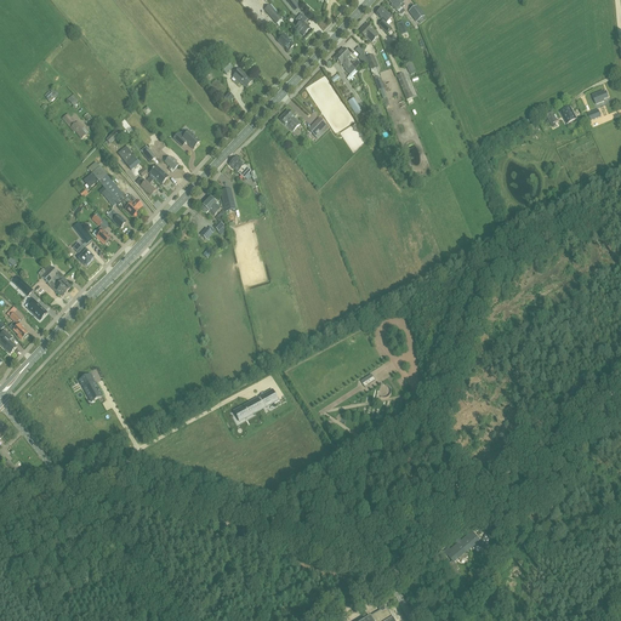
[(392,5),(392,6),(398,12),(404,6),(403,4),(404,3),(402,0),(389,0),(389,1),(392,5)]
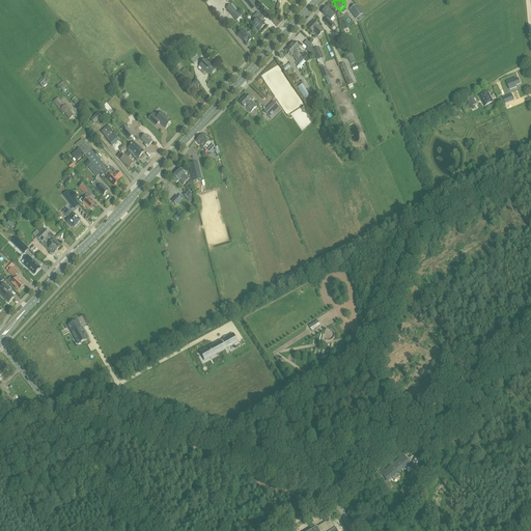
[(226,8),(235,21),(241,18),(231,4),(226,8)]
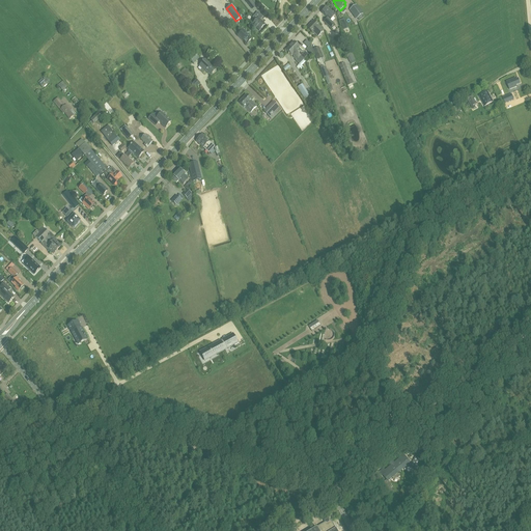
[(357,19),(358,18),(362,15),(356,6),(351,10),(357,19)]
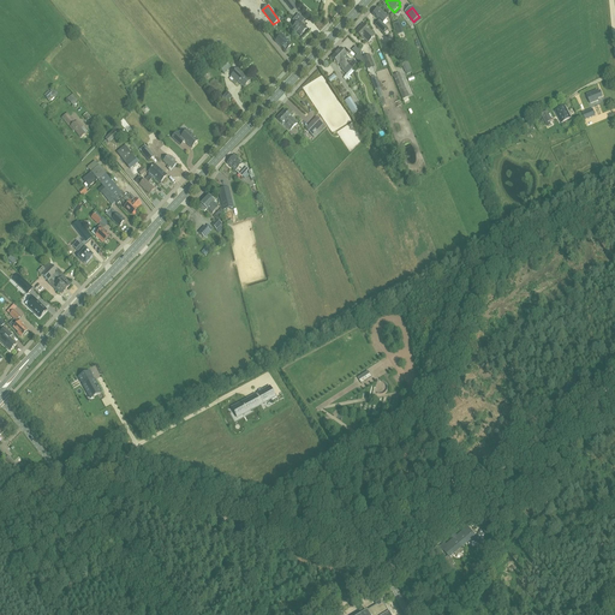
[(372,15),(372,16),(380,22),(375,27),(383,34),(387,29),(382,24),(387,18),(384,16),(378,10),(376,11),(375,11),(372,13),(372,15)]
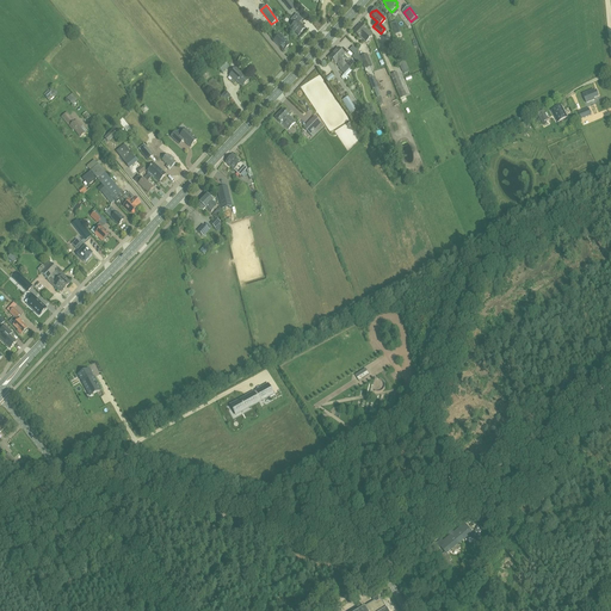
[(291,20),(295,24),(291,29),(298,36),(306,29),(300,24),(302,20),(296,14),(291,20)]
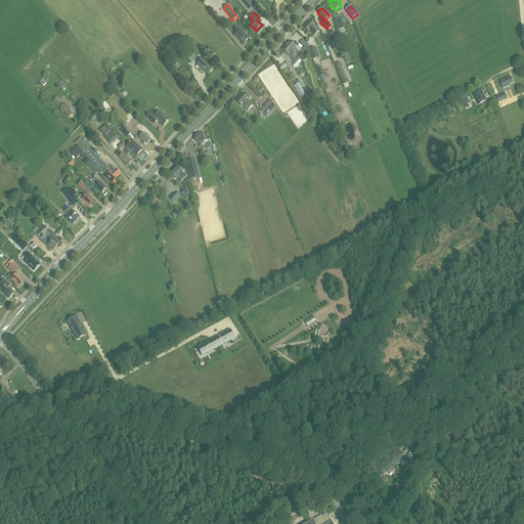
[(308,33),(309,32),(311,31),(315,35),(318,31),(317,29),(314,27),(315,26),(309,20),(303,28),(308,33)]
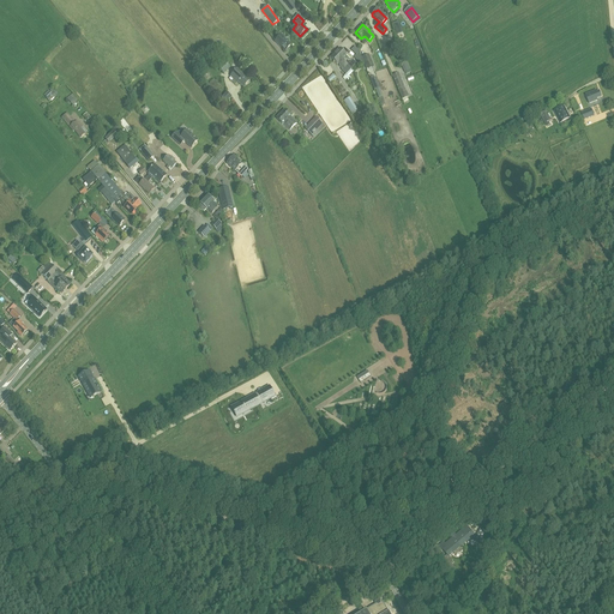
[(275,42),(278,46),(280,46),(286,52),(290,46),(284,40),(286,38),(282,35),(275,42)]
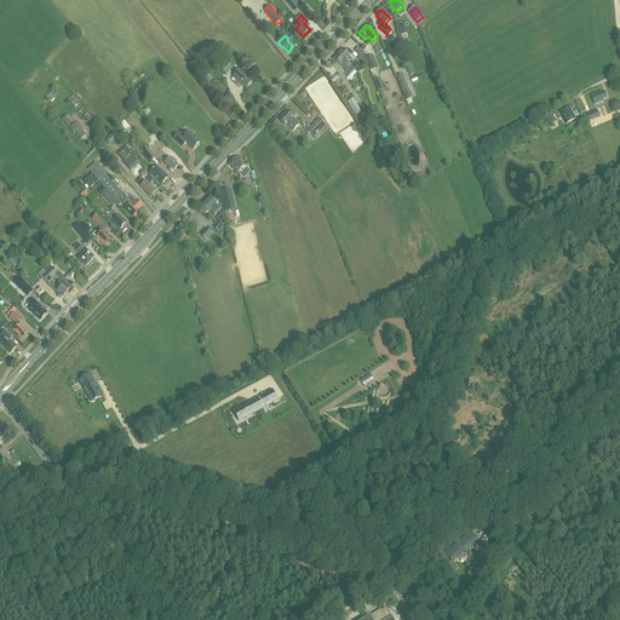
[(339,53),(355,69),(360,64),(355,61),(354,62),(349,57),(350,56),(343,50),(342,50),(338,52),(339,53)]
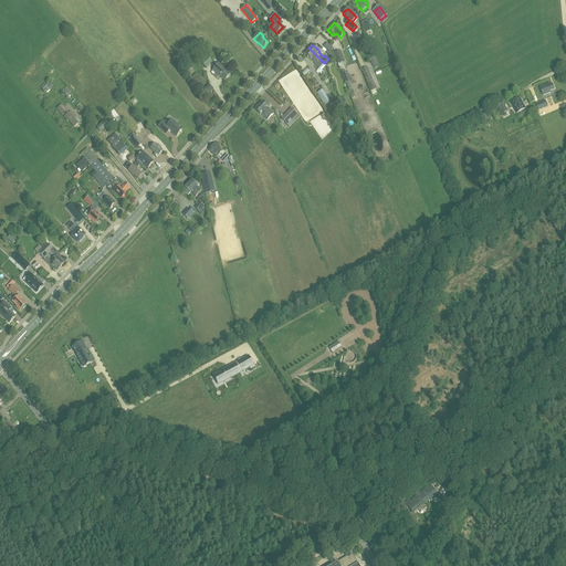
[(324,63),(310,49),(305,54),(311,60),(312,59),(313,61),(316,64),(315,65),(320,69),(324,63)]
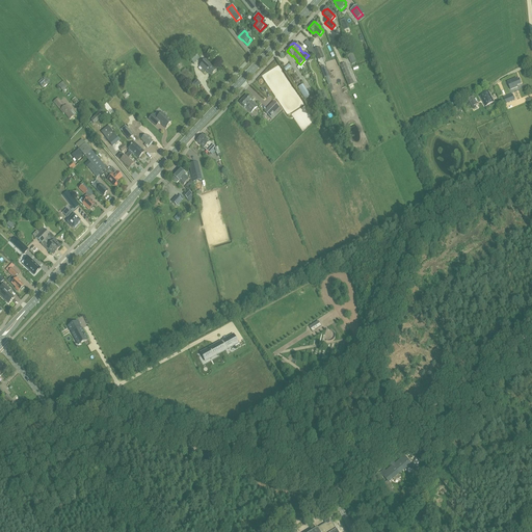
[(319,48),(314,50),(317,59),(323,57),(319,48)]
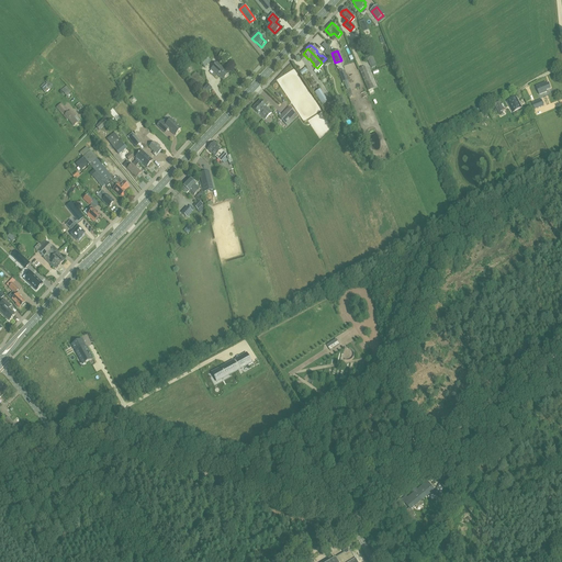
[(199,63),(205,68),(211,62),(205,56),(199,63)]
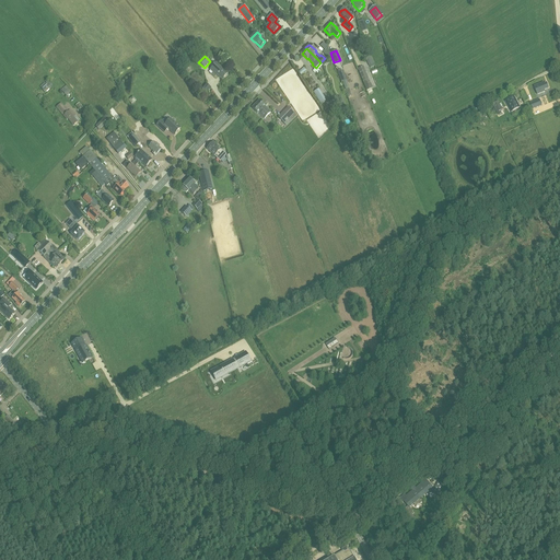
[(217,76),(222,80),(228,73),(224,69),(218,62),(210,70),(212,72),(216,76),(217,76)]
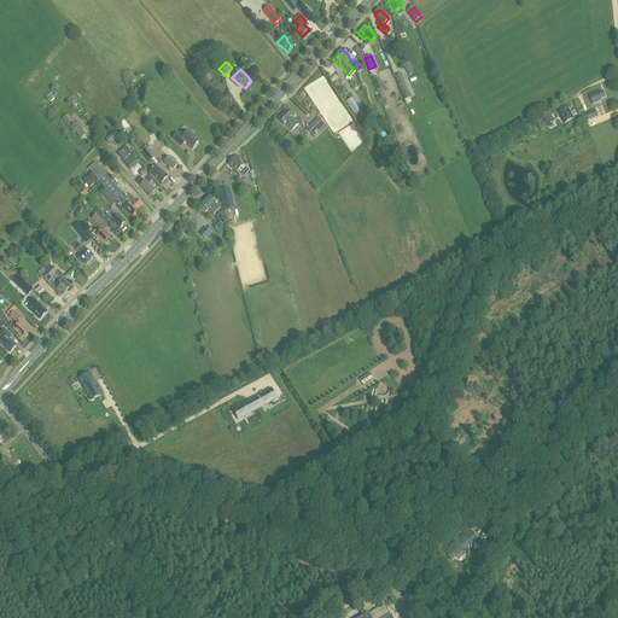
[(404,100),(412,98),(408,89),(401,74),(396,75),(395,76),(396,79),(401,92),(404,100)]
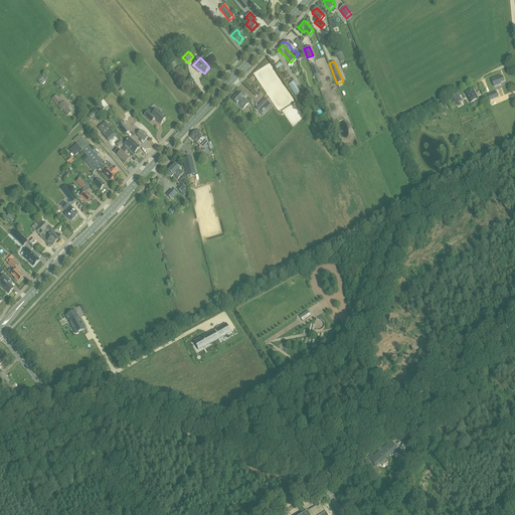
[(37,80),(41,84),(48,77),(44,74),(37,80)]
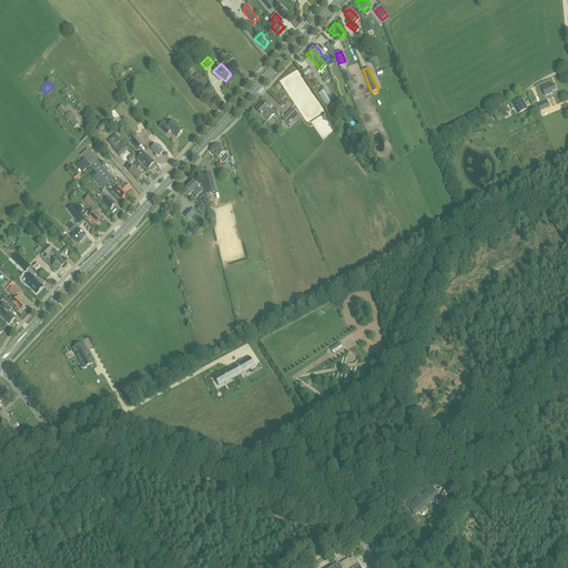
[(545,97),(553,93),(553,92),(557,90),(555,84),(553,85),(551,84),(541,88),(545,97)]
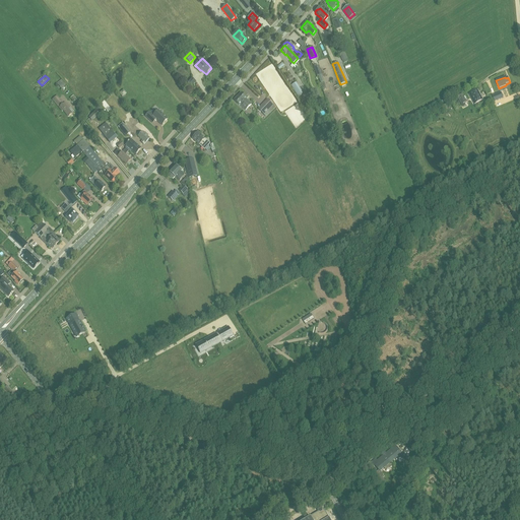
[(192,78),(187,83),(191,87),(196,82),(192,78)]
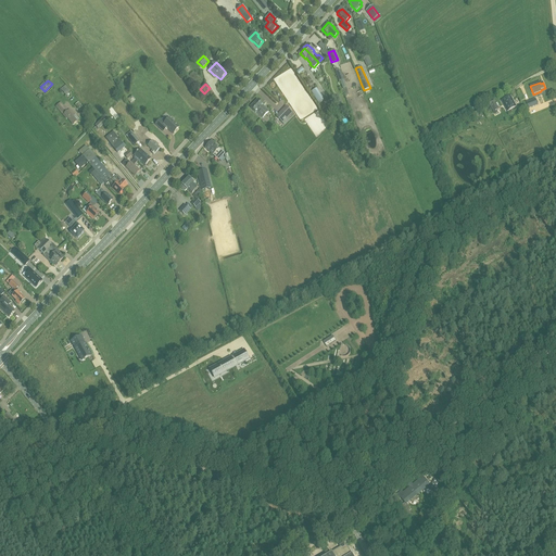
[(65,85),(61,88),(66,95),(71,91),(65,85)]
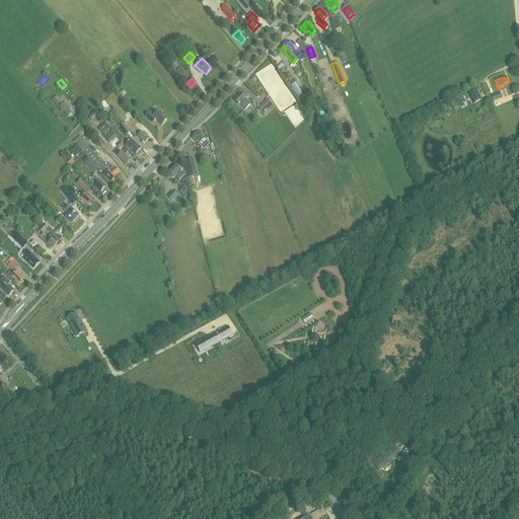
[(309,93),(312,99),(319,95),(316,89),(309,93)]
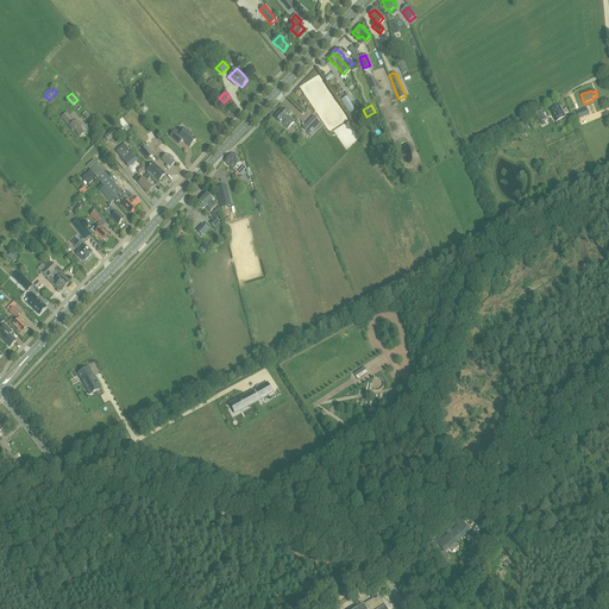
[(556,121),(565,117),(559,106),(550,111),(556,121)]
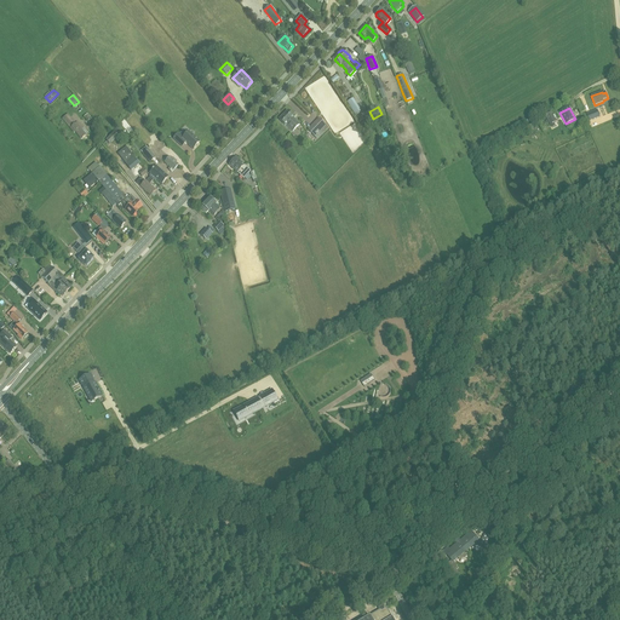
[(279,120),(285,126),(286,126),(292,132),(299,125),(293,118),(287,112),(279,120)]
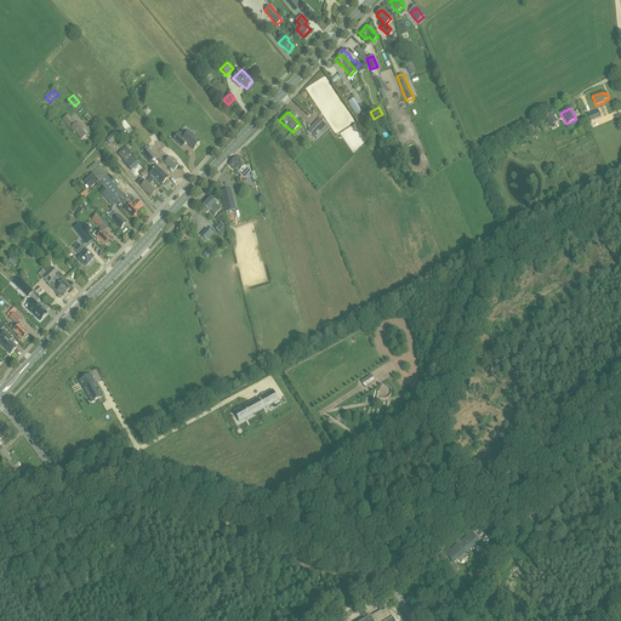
[(552,113),(546,115),(553,129),(557,126),(554,124),(557,121),(552,113)]
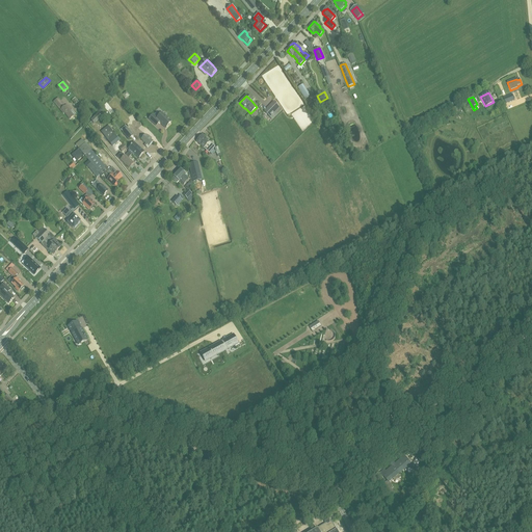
[(64,107),(60,101),(57,98),(53,102),(56,104),(60,110),(63,113),(64,112),(70,118),(73,116),(69,111),(70,110),(67,106),(64,107)]
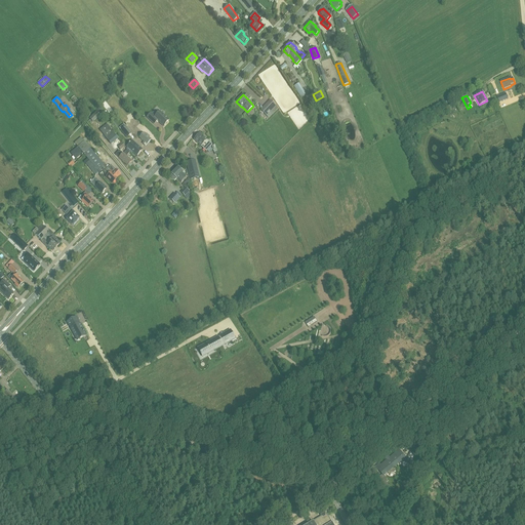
[(277,109),(270,101),(260,110),(269,118),(277,109)]
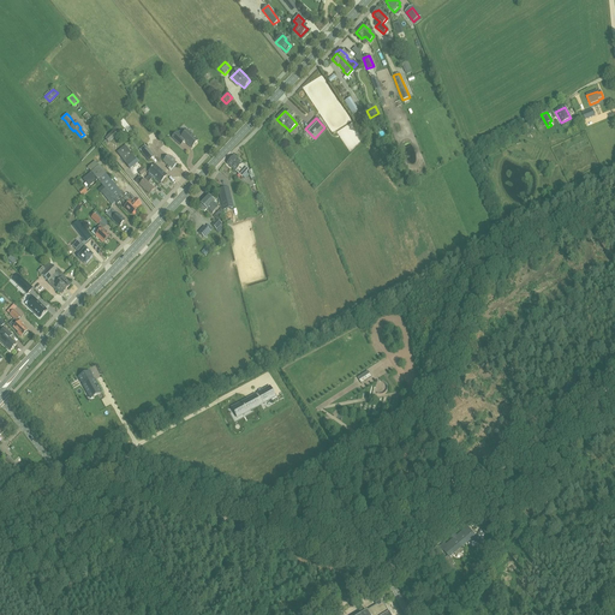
[(179,135),(179,136),(175,133),(172,137),(180,145),(185,142),(191,148),(198,141),(187,130),(186,132),(185,131),(183,131),(181,132),(179,135)]
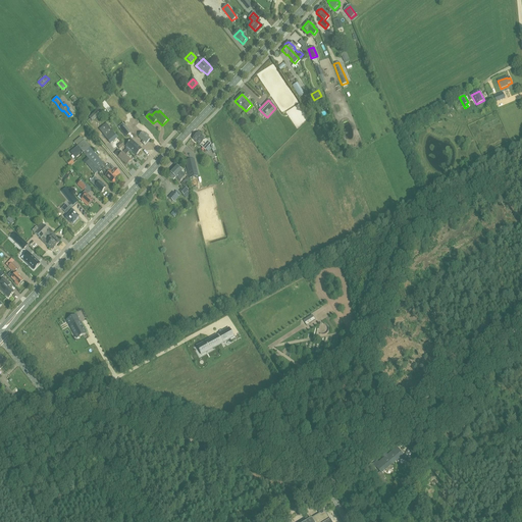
[(89,118),(93,122),(100,115),(96,111),(89,118)]
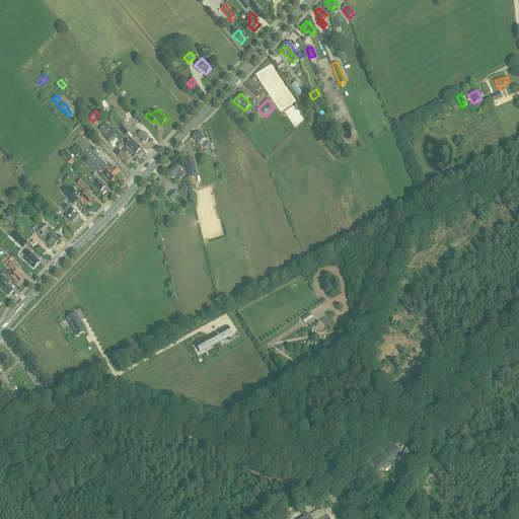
[(109,142),(117,137),(105,124),(98,129),(109,142)]
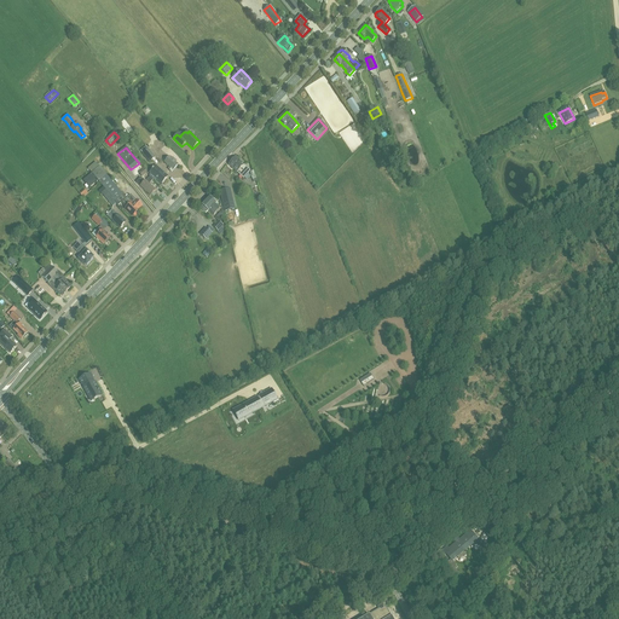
[(143,154),(150,162),(156,157),(148,149),(143,154)]
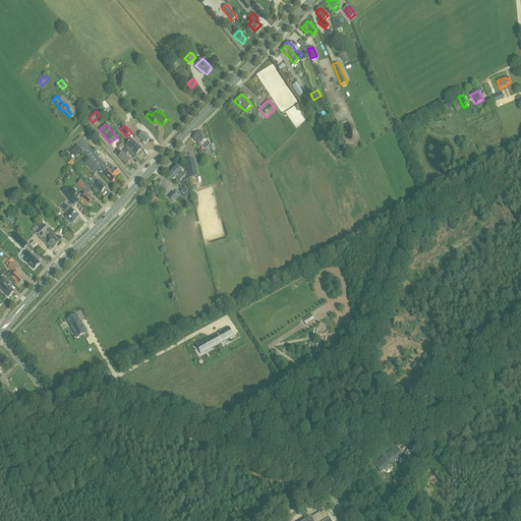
[(146,143),(150,139),(148,136),(149,135),(146,133),(145,134),(142,132),(138,137),(142,141),(141,142),(145,146),(146,143)]
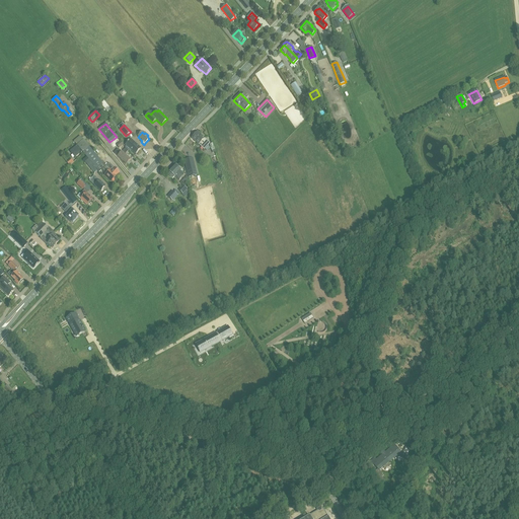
[(192,138),(204,150),(210,143),(204,138),(198,132),(192,138)]
